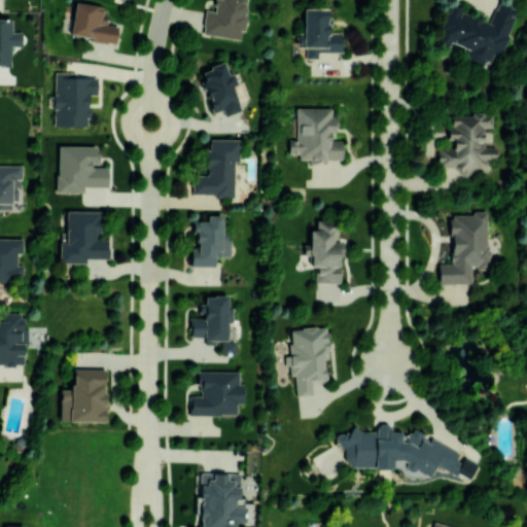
[(205,9),(202,35),(242,39),(246,0),(214,0),(213,10),(205,9)]
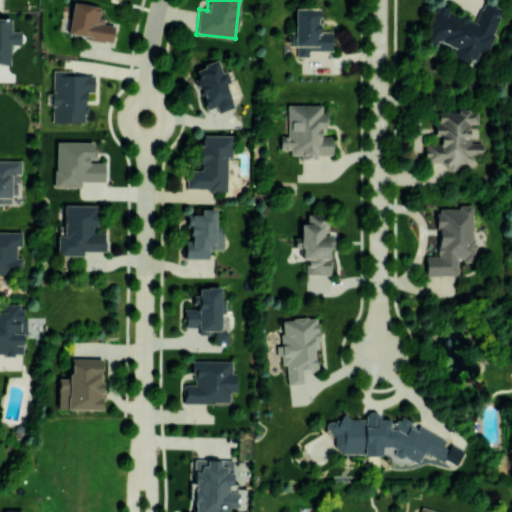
[(476,22),(438,6),(431,6),(427,17),(427,40),(434,42),(441,42),(455,47),(455,62),(475,62),(478,53),(488,53),(494,35),(494,32),(498,21),(497,0),(496,0),(484,0),(476,22)]
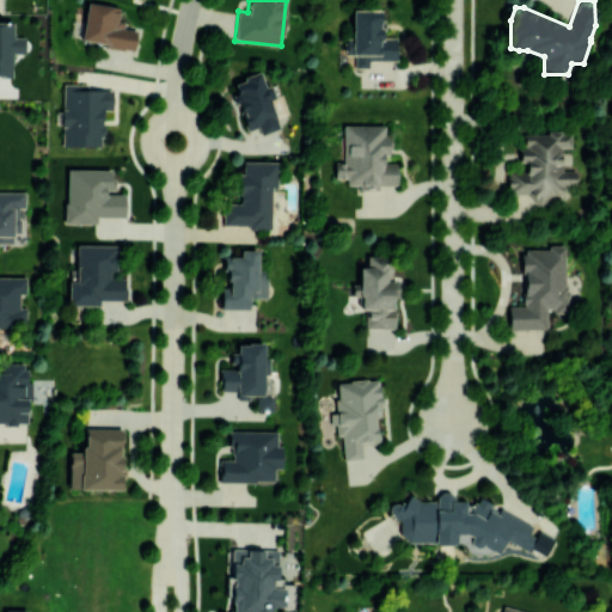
[(133,50),(136,28),(117,24),(120,7),(86,2),(80,42),(133,50)]
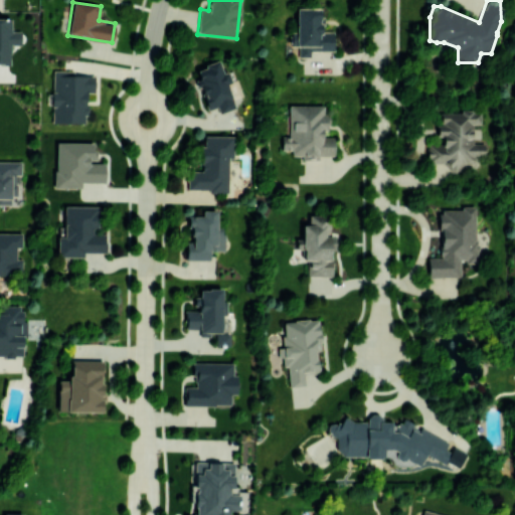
[(333,51),(333,31),(320,31),(320,8),(296,8),(296,31),(290,31),(290,56),(310,56),(310,51),(333,51)]
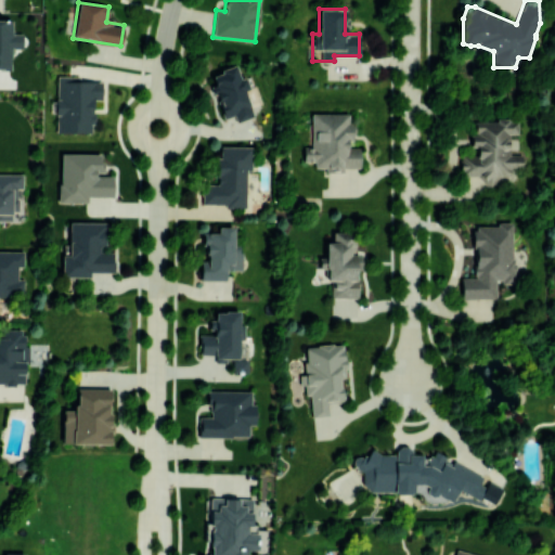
[(12,20),(0,20),(0,68),(11,68),(12,20)]
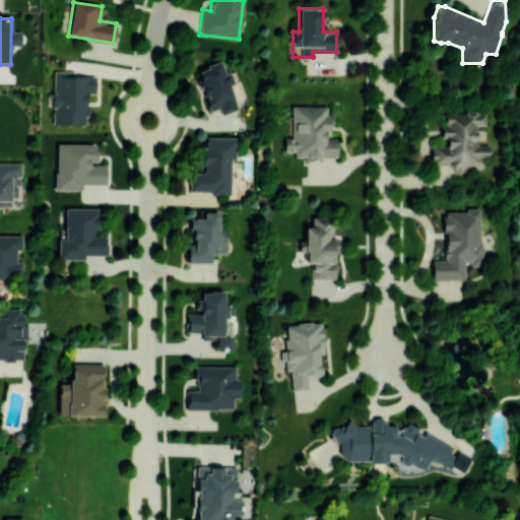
[(238,109),(230,84),(234,82),(230,71),(224,72),(220,61),(198,69),(201,79),(199,80),(209,112),(219,109),(221,114),(238,109)]
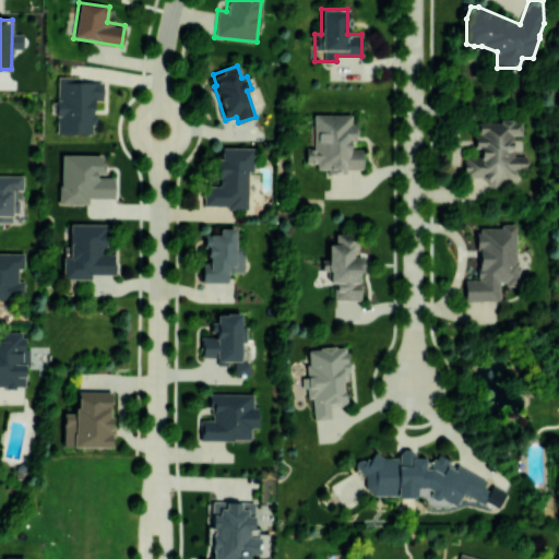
[(57,133),(93,133),(94,100),(102,100),(103,82),(80,81),(80,76),(57,76),(57,133)]
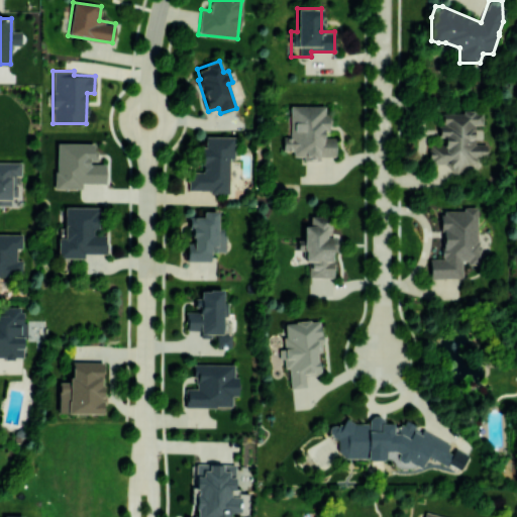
[(334,157),(335,138),(326,138),(326,106),(290,105),(290,136),(283,136),(282,150),(292,150),(292,157),(301,157),(301,161),(320,161),(320,157),(334,157)]
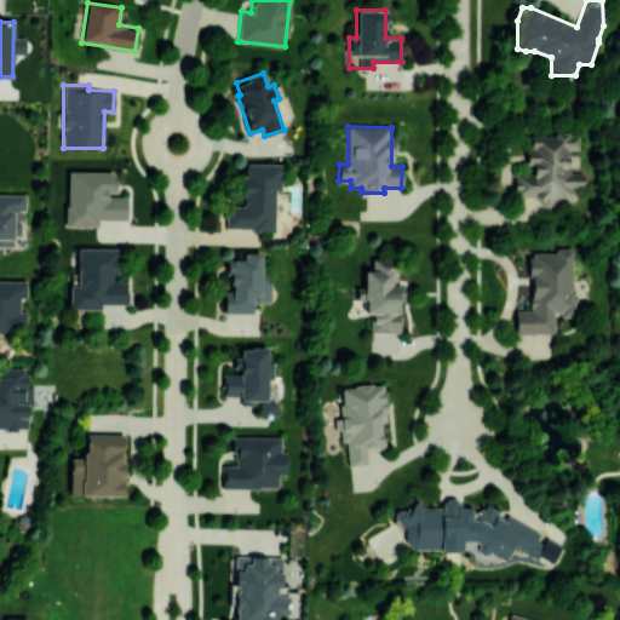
[(530,137),(530,149),(526,151),(526,155),(534,171),(530,173),(516,174),(514,187),(514,188),(521,204),(517,216),(524,218),(544,208),(545,208),(558,202),(560,197),(569,197),(572,189),(584,189),(583,172),(572,173),(568,164),(570,149),(579,149),(579,133),(572,132),(558,132),(552,135),(530,137)]
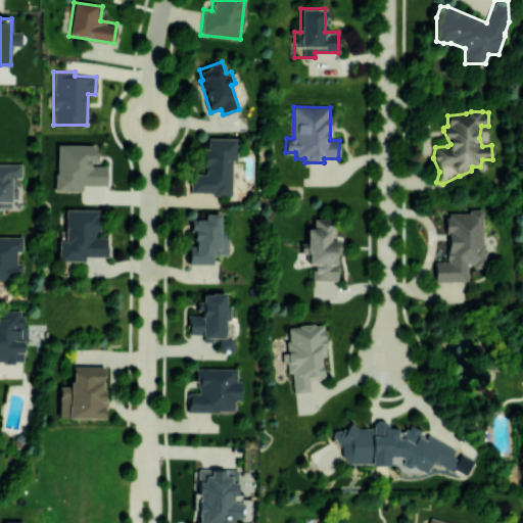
[(190,193),(232,193),(232,160),(236,160),(237,138),(205,138),(205,173),(190,173),(190,193)]
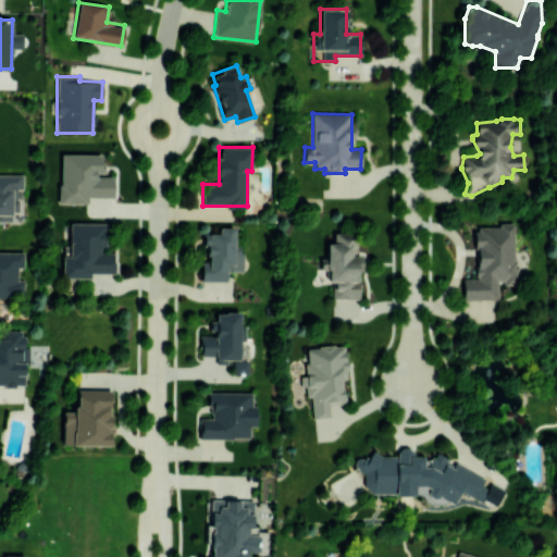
[(102,153),(60,153),(59,203),(88,203),(88,197),(113,198),(113,176),(102,175),(102,153)]
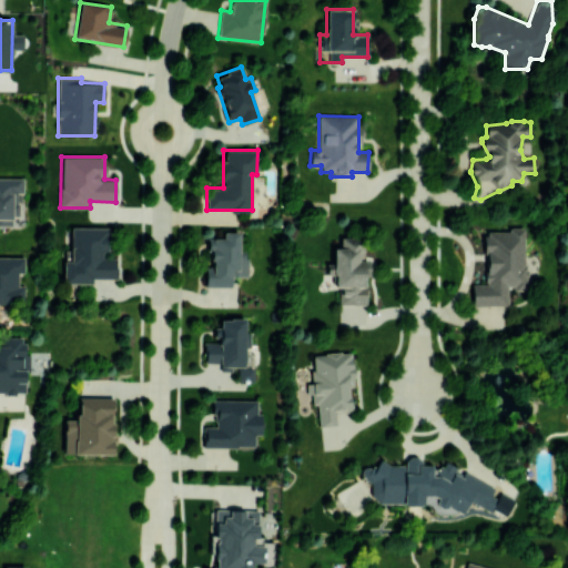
[(23,178),(0,178),(0,224),(12,224),(12,216),(18,216),(18,193),(23,193),(23,178)]
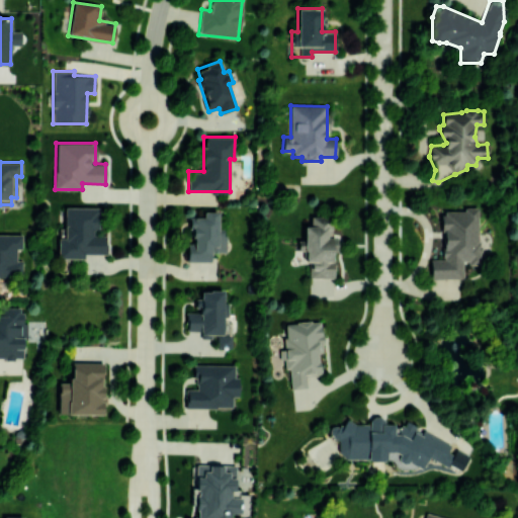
[(58,258),(83,258),(83,254),(105,254),(105,235),(97,235),(98,207),(65,206),(64,237),(58,237),(58,258)]
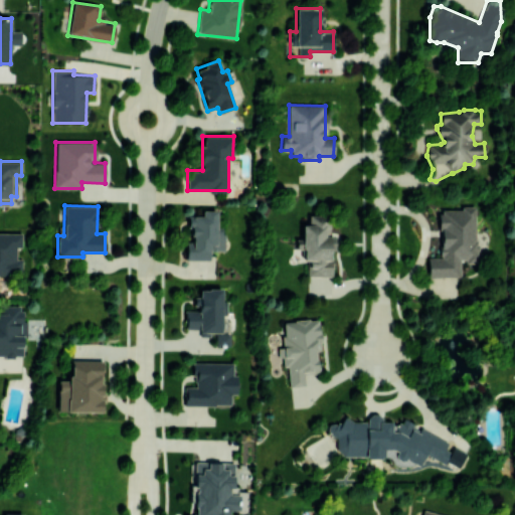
[(427,277),(461,277),(461,262),(477,262),(477,208),(440,208),(440,258),(427,258),(427,277)]
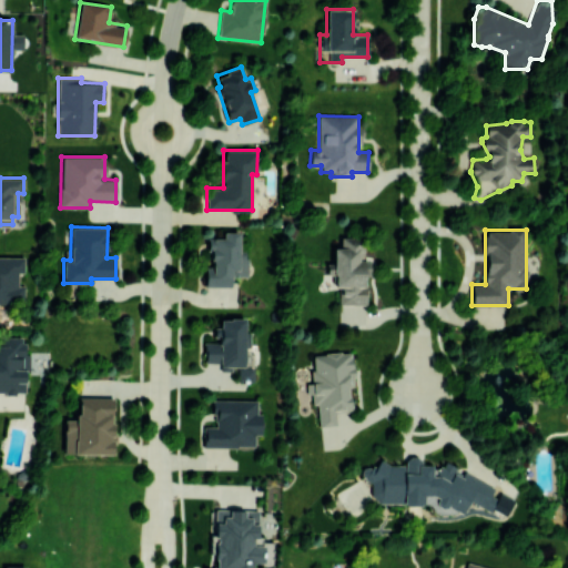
[(246,276),(246,249),(239,249),(239,232),(222,232),(222,237),(208,237),(208,286),(231,286),(231,276),(246,276)]
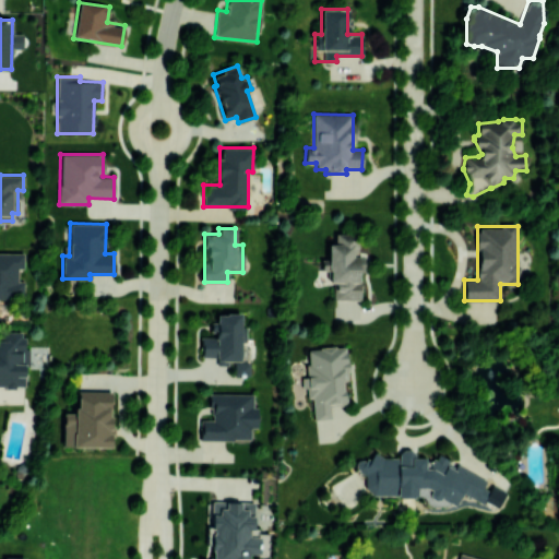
[(360,300),(361,256),(356,256),(356,234),(333,234),(333,244),(329,244),(328,259),(321,259),(321,271),(329,271),(328,282),(333,282),(333,299),(360,300)]
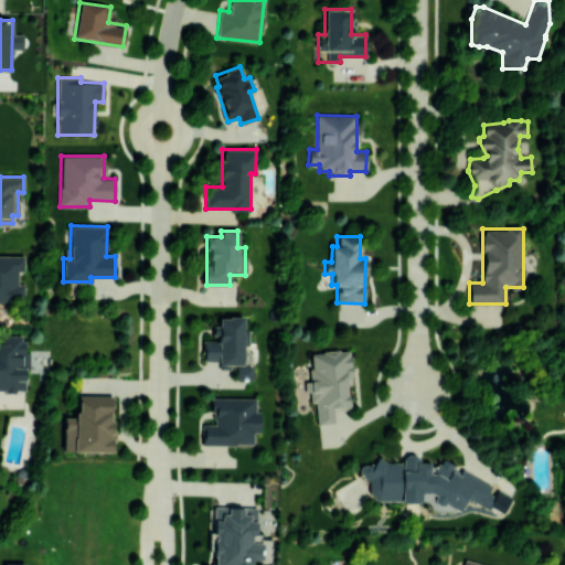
[(23,255),(0,255),(0,301),(24,301),(24,284),(18,284),(18,272),(24,272),(23,255)]
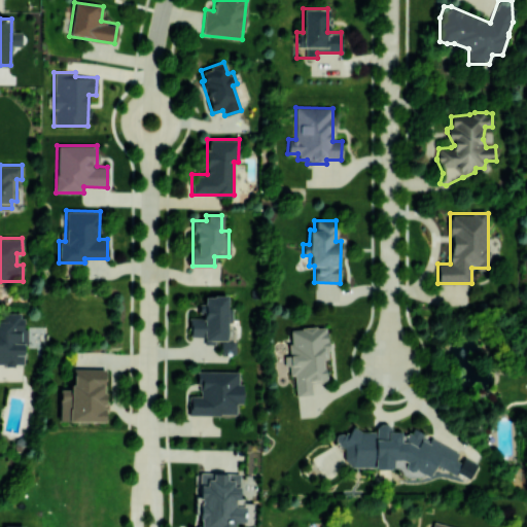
[(231,295),(201,295),(201,317),(188,317),(189,337),(204,337),(204,343),(220,342),(220,353),(232,353),(231,295)]
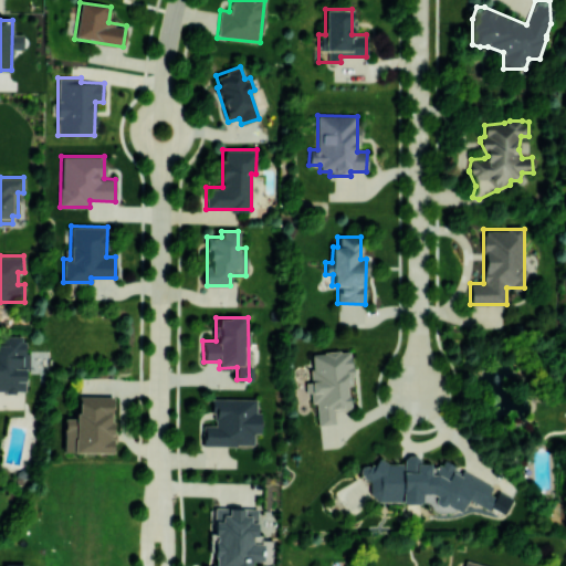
[(0,390),(28,391),(28,352),(23,352),(23,336),(3,336),(3,344),(0,344),(0,390)]
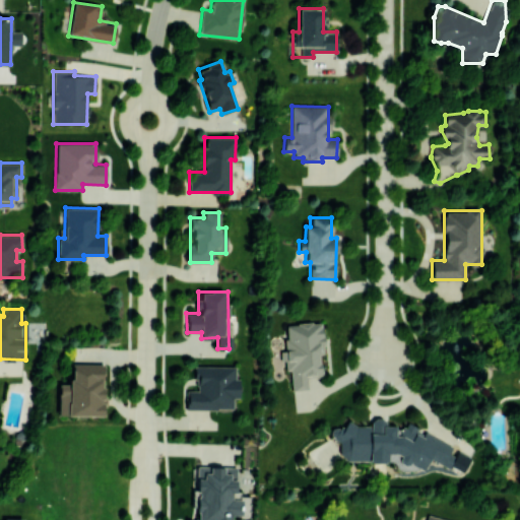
[(291,391),(308,390),(307,378),(321,377),(320,354),(323,354),(322,322),(284,324),(286,350),(280,350),(280,361),(284,361),(285,370),(290,370),(291,391)]
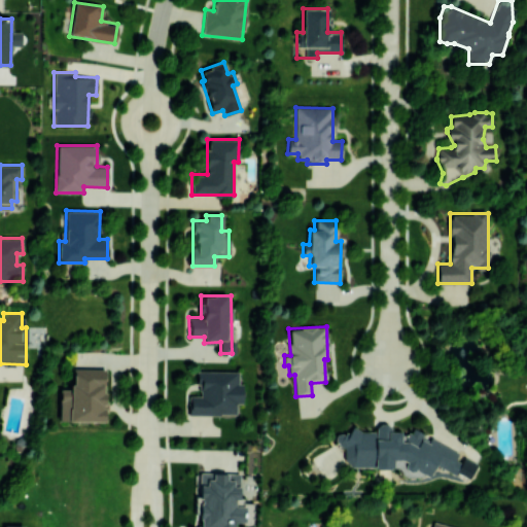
[(60,389),(59,421),(104,421),(105,369),(72,369),(72,389),(60,389)]
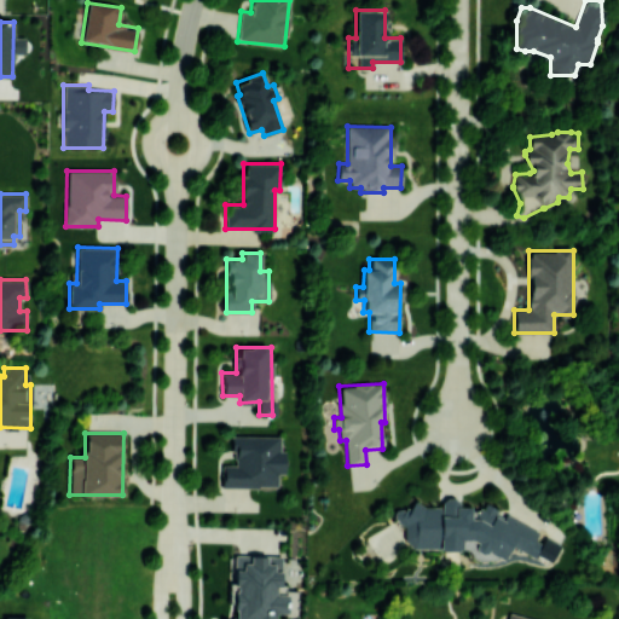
[(284,473),(284,449),(281,449),(281,435),(232,435),(232,464),(221,464),(221,487),(277,487),(277,473),(284,473)]
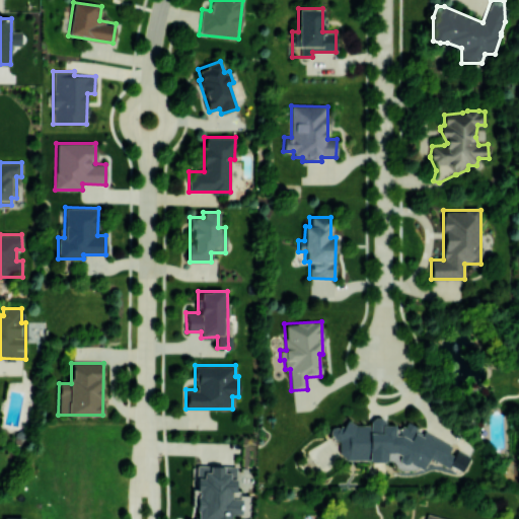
[(469,456),(404,421),(400,429),(394,429),(394,425),(392,425),(378,417),(372,417),(368,425),(357,425),(347,420),(344,426),(332,425),(330,429),(330,437),(339,441),(338,454),(349,460),(386,461),(386,452),(397,453),(397,460),(402,463),(411,463),(422,469),(428,458),(443,466),(452,466),(461,471),(469,456)]
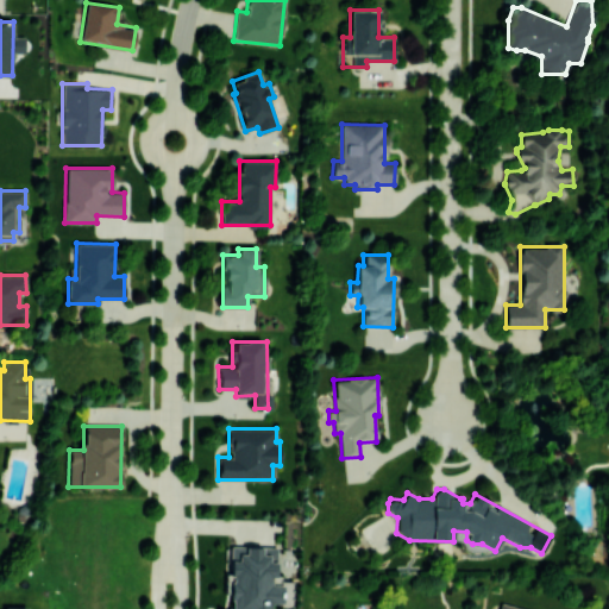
[(269,608),(270,603),(281,603),(282,575),(276,575),(276,548),(264,547),(264,546),(231,546),(228,608),(269,608)]
